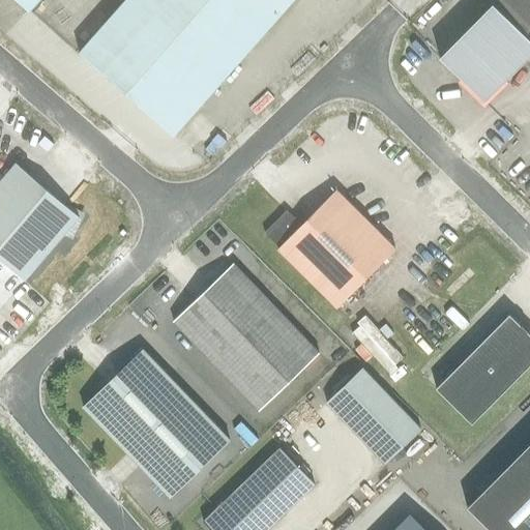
[(16,0),(29,11),(38,0),(16,0)]
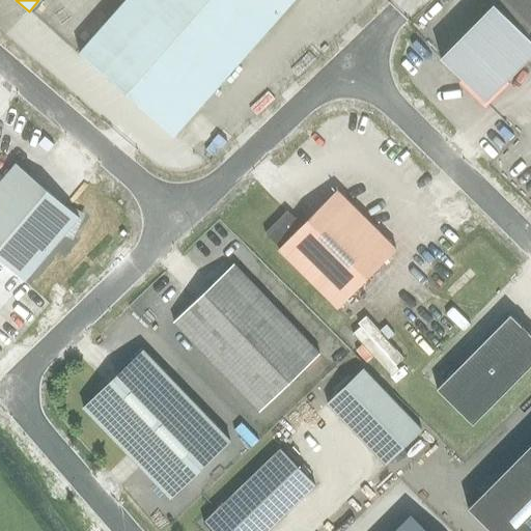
[(294,0),(124,0),(79,53),(173,136),(294,0)]
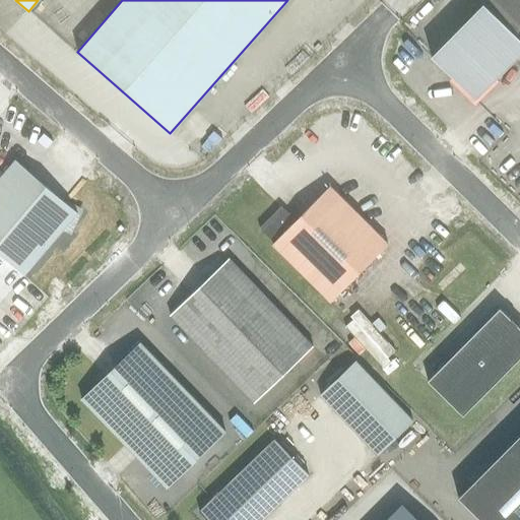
[(519,30),(519,0),(477,0),(482,4),(431,57),(474,101),(519,54),(519,41),(515,37),(519,30)]
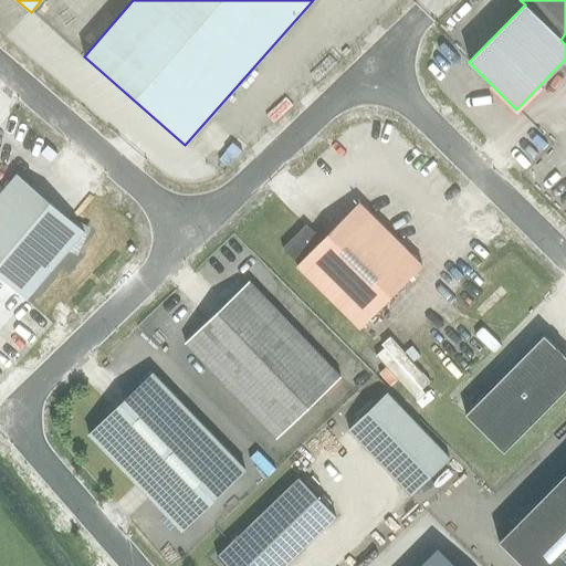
[(84,232),(17,174),(0,192),(0,276),(27,300),(84,232)]
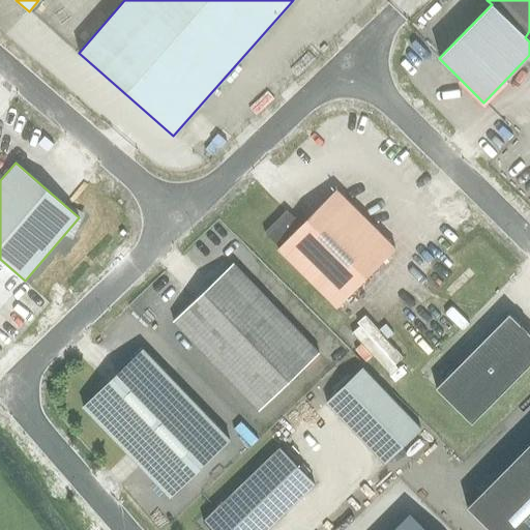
[(394,249),(335,190),(300,226),(286,211),(264,233),(278,247),(277,248),(336,307),(394,249)]
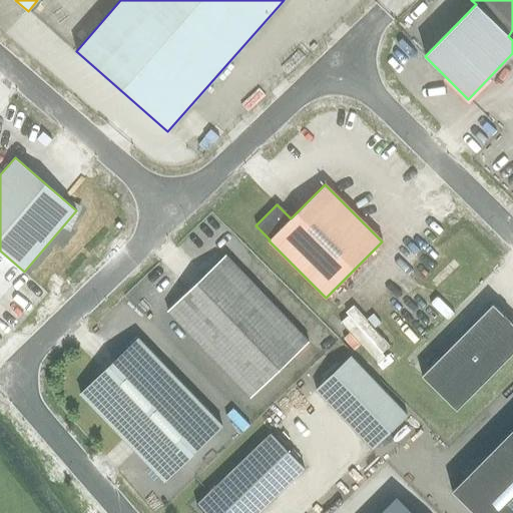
[(225,254),(167,311),(250,398),(309,342),(225,254)]
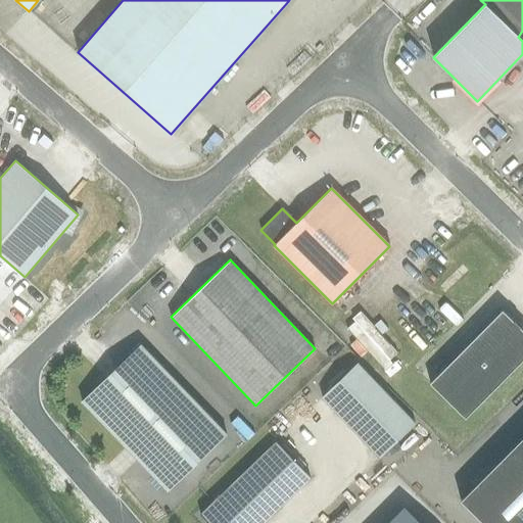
[(522,359),(522,330),(503,310),(502,311),(430,382),(465,418),(522,359)]
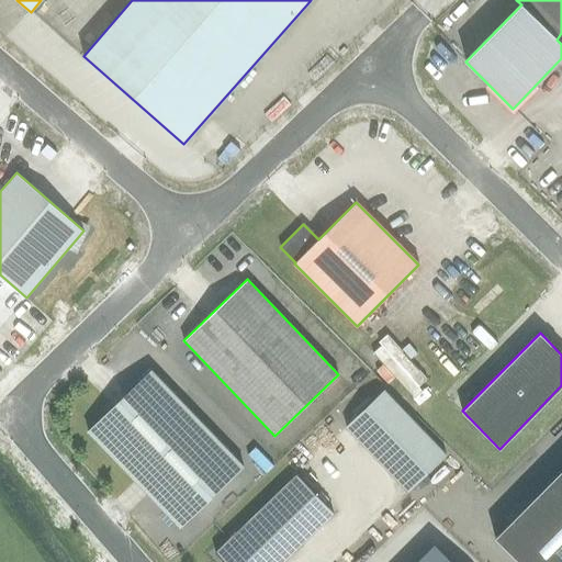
[(391,340),(373,359),(427,408),(434,401),(425,392),(435,381),(391,340)]
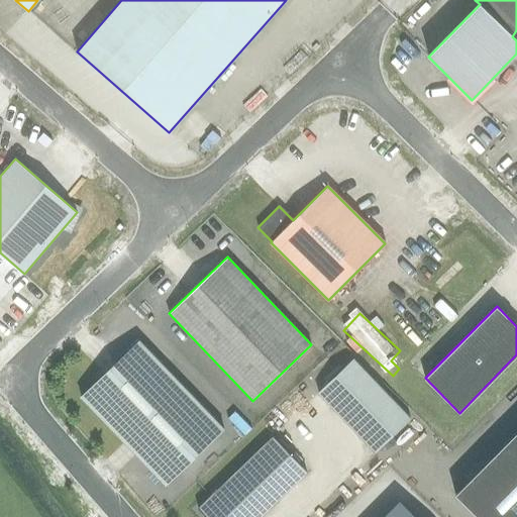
[(223,428),(139,340),(81,397),(165,485),(223,428)]
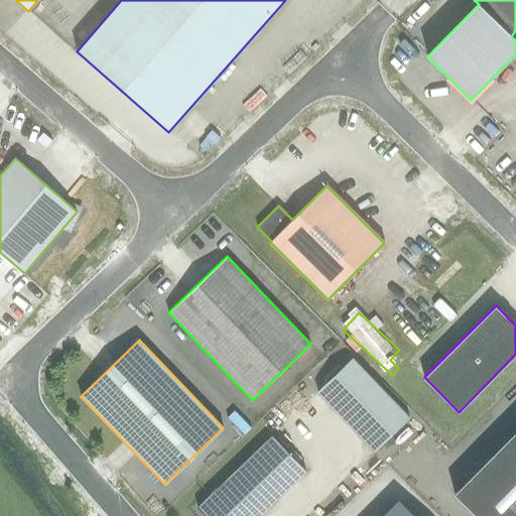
[(317,392),(374,450),(409,417),(353,359),(317,392)]
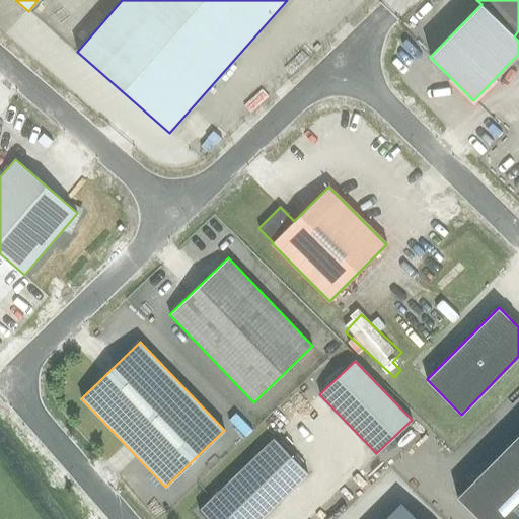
[(518,518),(518,434),(456,497),(478,518),(518,518)]
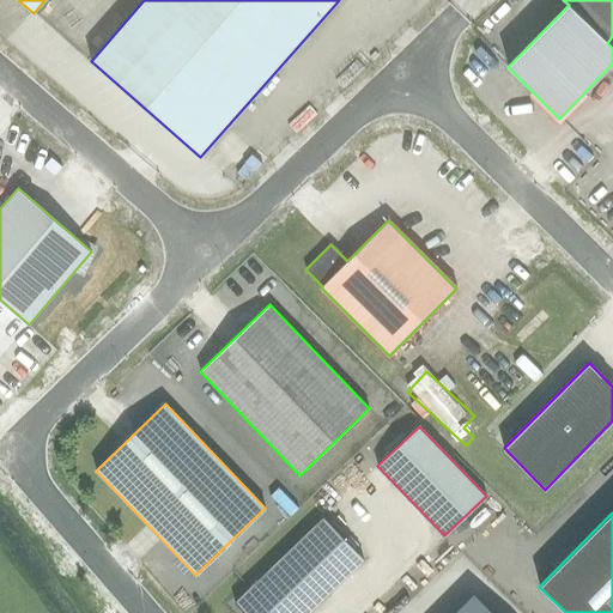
[(320,515),(232,599),(246,612),(313,612),(366,563),(320,515)]
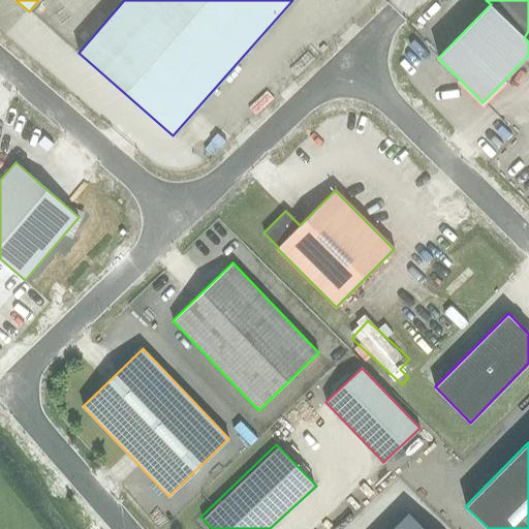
[(434,528),(414,509),(395,528),(434,528)]
